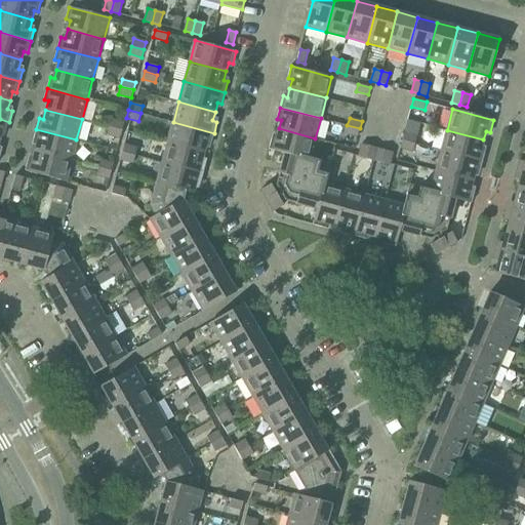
[(0,119),(0,137),(2,132),(6,133),(9,122),(0,119)]
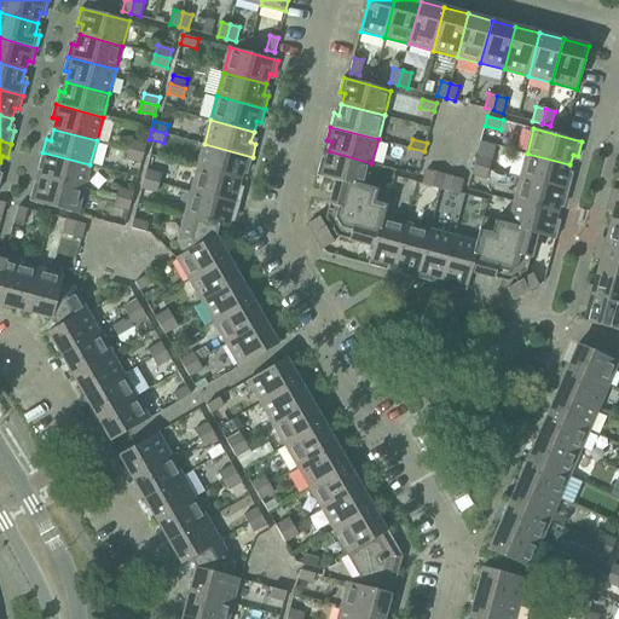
[(132,140),(129,150),(144,154),(146,144),(132,140)]
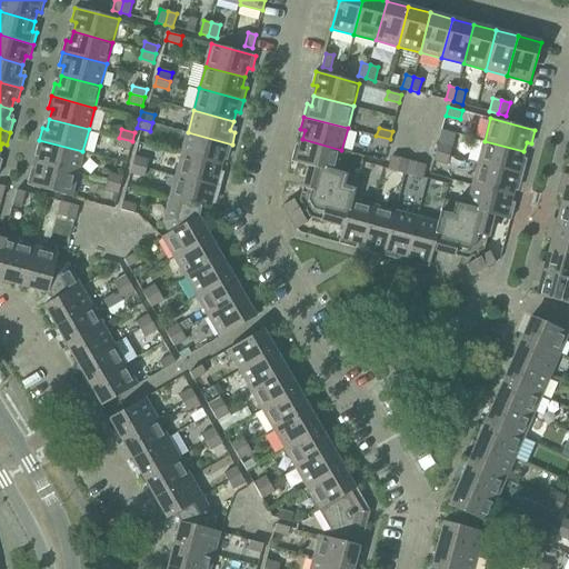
[(188,132),(182,155),(221,165),(225,156),(229,157),(232,145),(188,132)]
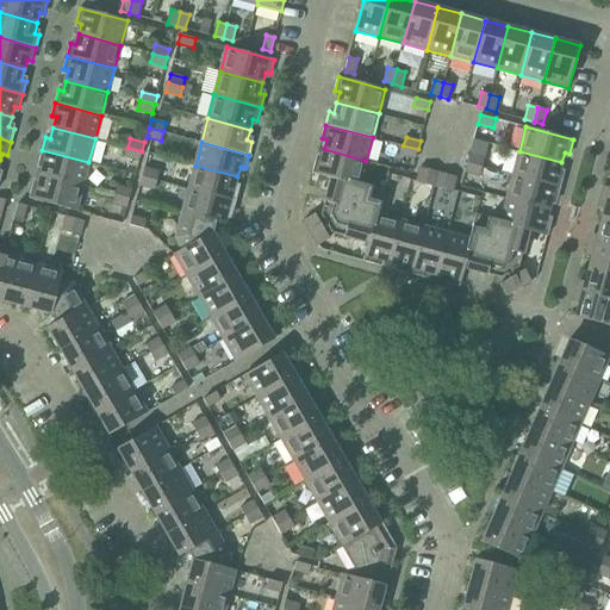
[(418,149),(403,145),(400,155),(416,159),(418,149)]
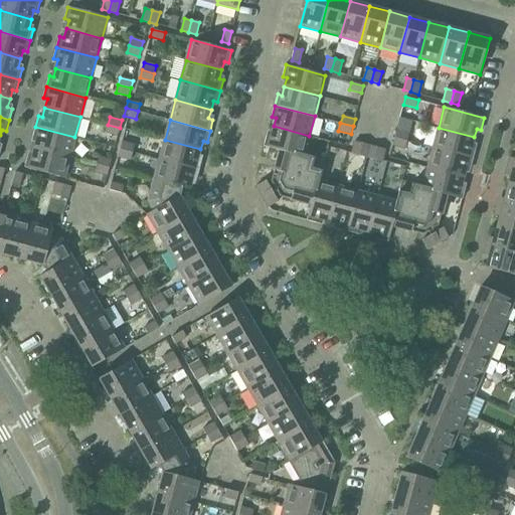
[(120,128),(108,125),(106,132),(118,135),(120,128)]
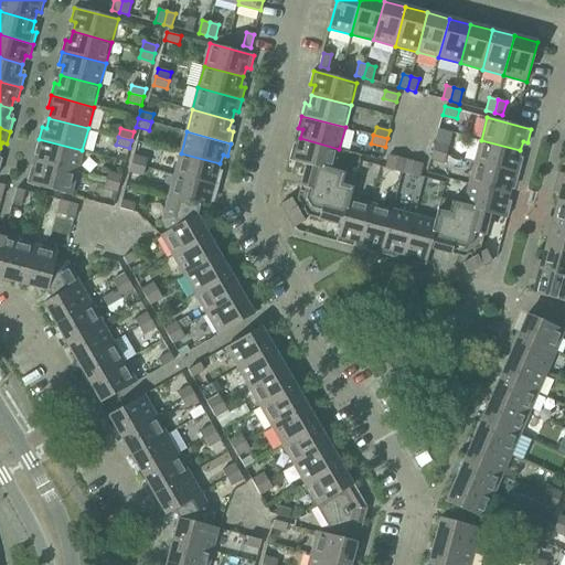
[(289,160),(307,164),(307,163),(333,171),(333,170),(339,149),(300,138),(297,148),(292,147),(289,160)]
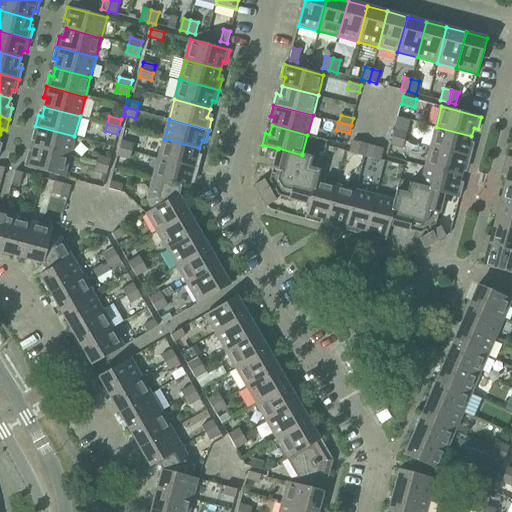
[(36,138),(34,146),(69,156),(74,136),(35,126),(32,137),(36,138)]
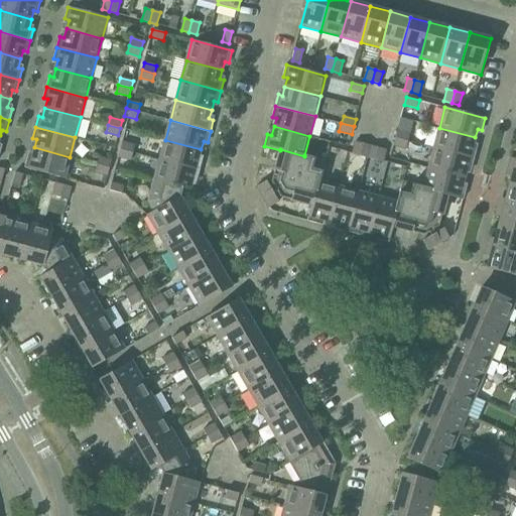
[(439,128),(434,148),(474,158),(477,147),(473,146),(475,137),(439,128)]
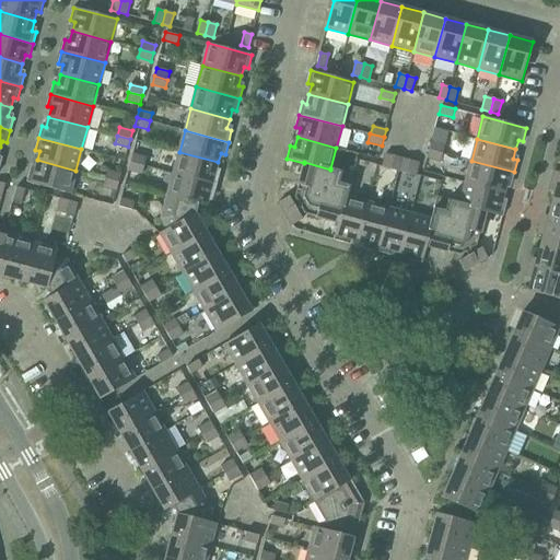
[(432,141),(430,150),(443,153),(445,144),(432,141)]
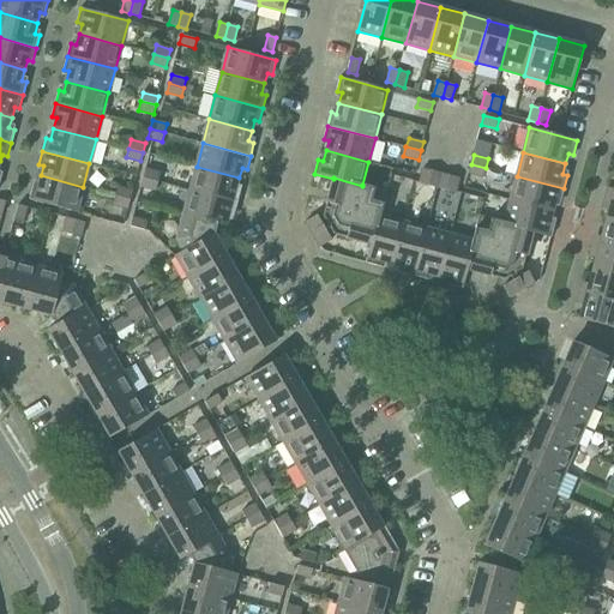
[(486,168),(471,164),(469,173),(483,176),(486,168)]
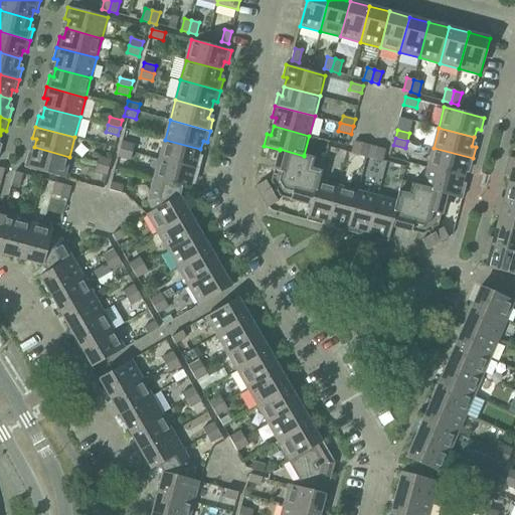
[(165,140),(159,159),(199,170),(202,159),(198,158),(200,149),(165,140)]
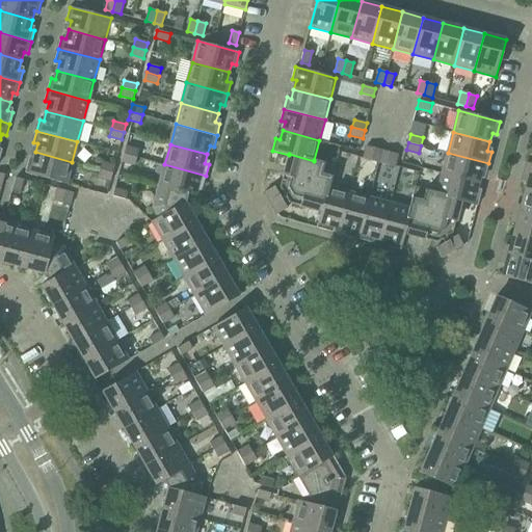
[(127,145),(125,154),(137,157),(139,150),(127,145)]
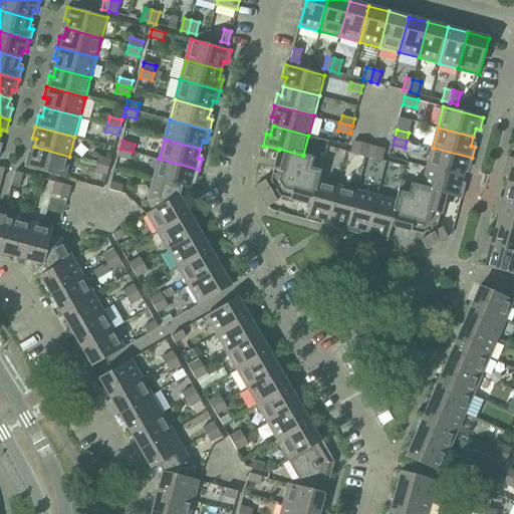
[(351,153),(366,157),(369,145),(354,141),(351,153)]
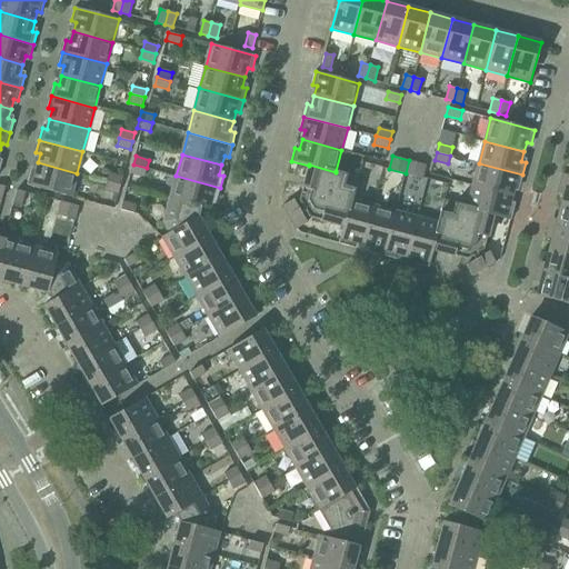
[(409,160),(406,173),(422,179),(426,165),(409,160)]
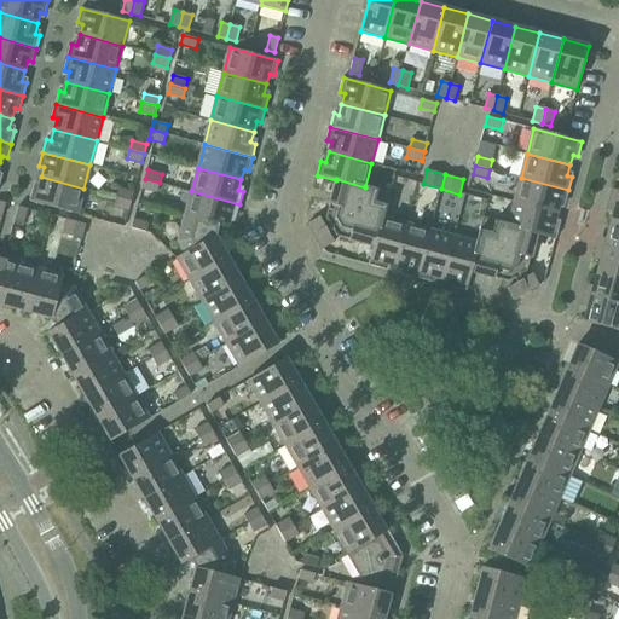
[(84,189),(41,177),(39,187),(34,186),(29,201),(76,213),(84,189)]
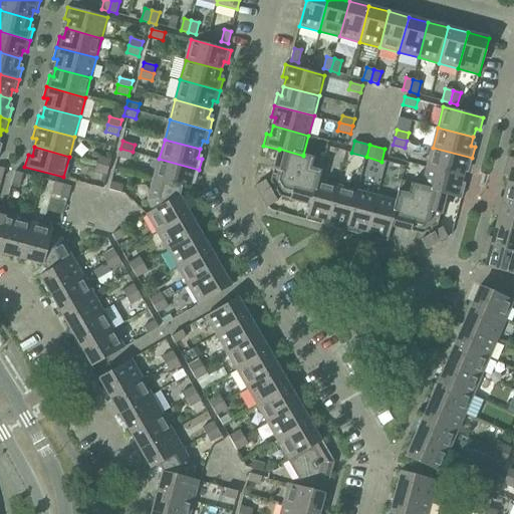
[(433,148),(427,167),(463,177),(465,168),(469,169),(472,158),(433,148)]
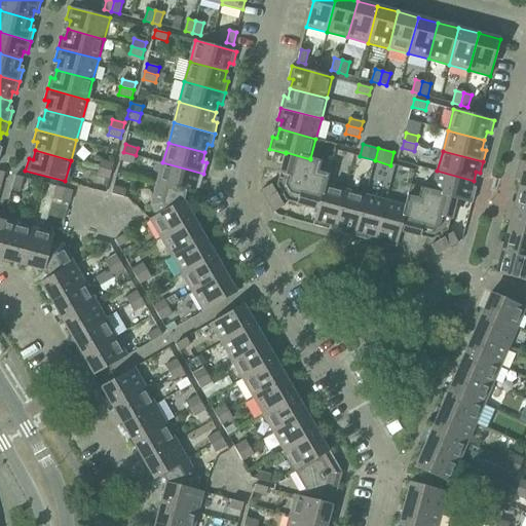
[(136,155),(123,152),(121,160),(134,163),(136,155)]
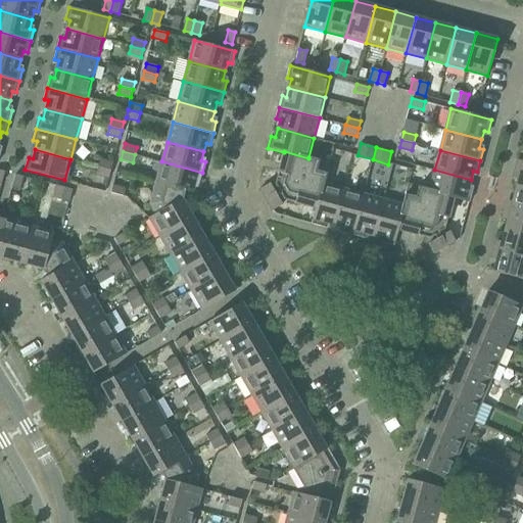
[(284,199),(316,207),(317,208),(324,183),(324,184),(330,162),(308,157),(308,158),(284,151),(284,152),(275,184),(284,199)]
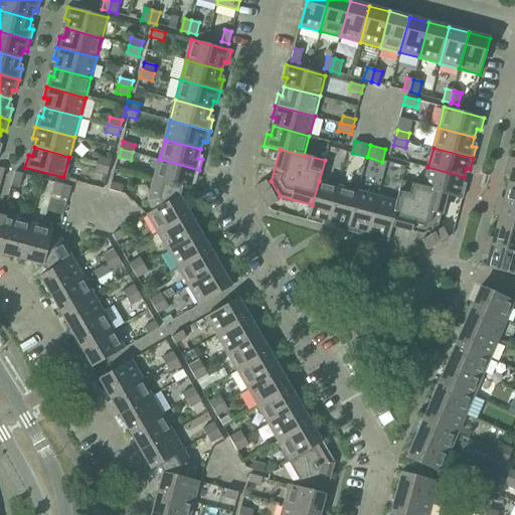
[(99,157),(97,164),(110,167),(112,160),(99,157)]
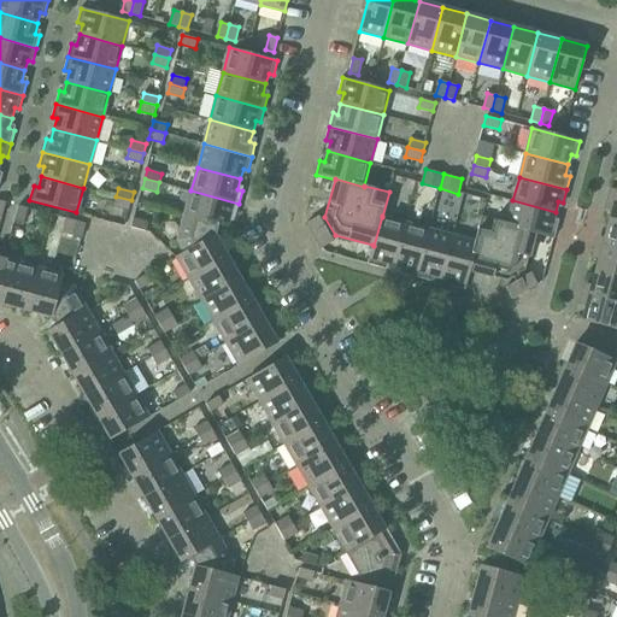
[(191,191),(184,215),(217,223),(217,224),(228,228),(230,216),(235,217),(239,204),(191,191)]
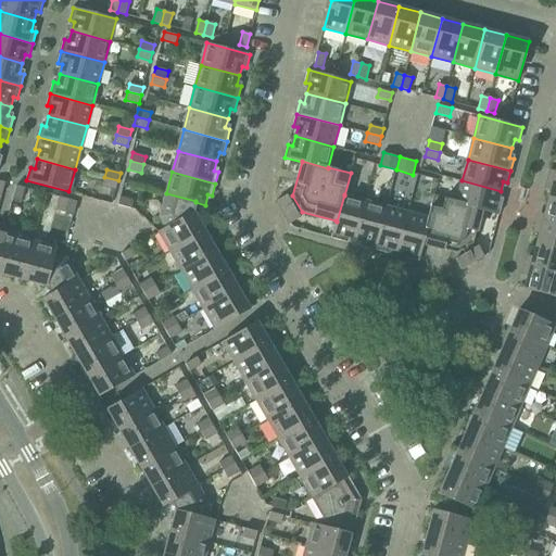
[(118,180),(104,177),(102,186),(116,189),(118,180)]
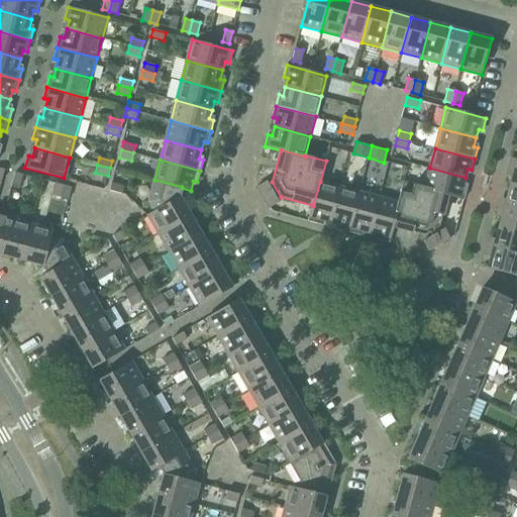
[(429,168),(424,187),(424,188),(448,195),(463,200),(468,188),(463,186),(466,178),(429,168)]
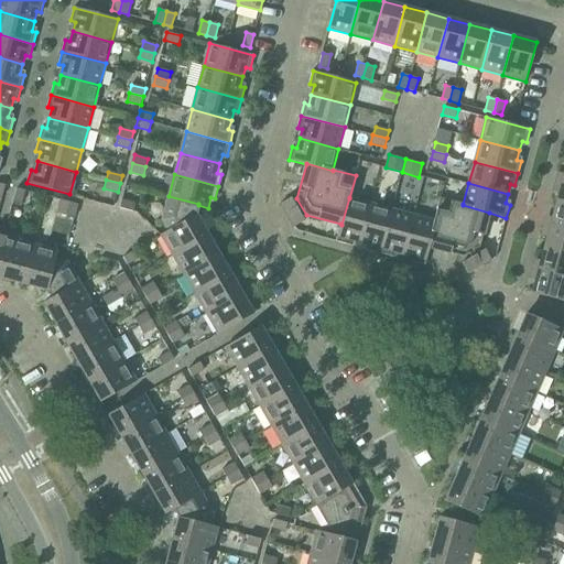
[(17,188),(13,202),(22,204),(25,190),(17,188)]
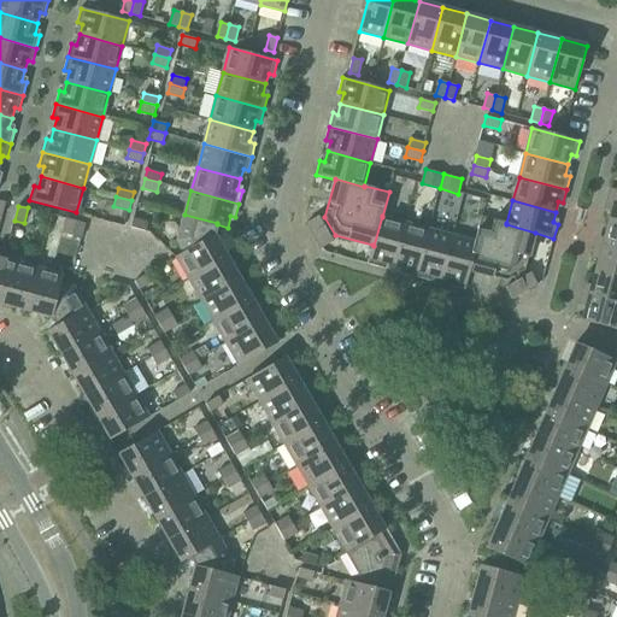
[(177,240),(184,252),(215,235),(217,224),(217,223),(184,215),(177,240)]
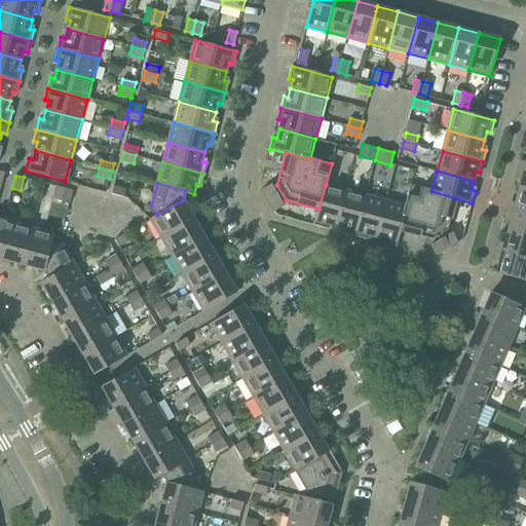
[(262,190),(274,212),(285,205),(271,184),(262,190)]
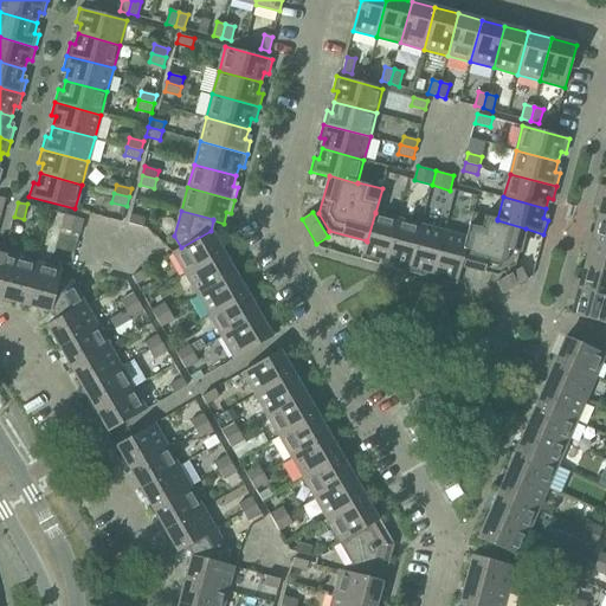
[(376,258),(387,260),(398,219),(375,213),(375,212),(367,242),(366,240),(361,259),(375,263),(376,258)]
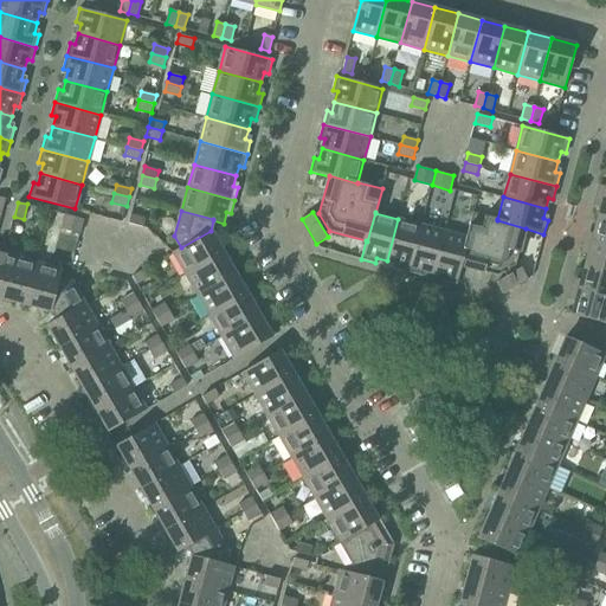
[(474,213),(466,237),(468,237),(461,266),(462,266),(497,276),(516,265),(526,229),(497,220),(497,219),(474,213)]
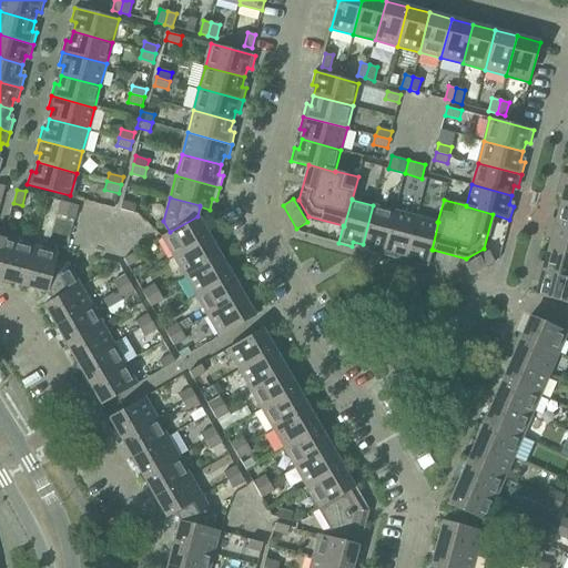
[(62,201),(58,214),(75,220),(79,205),(62,201)]
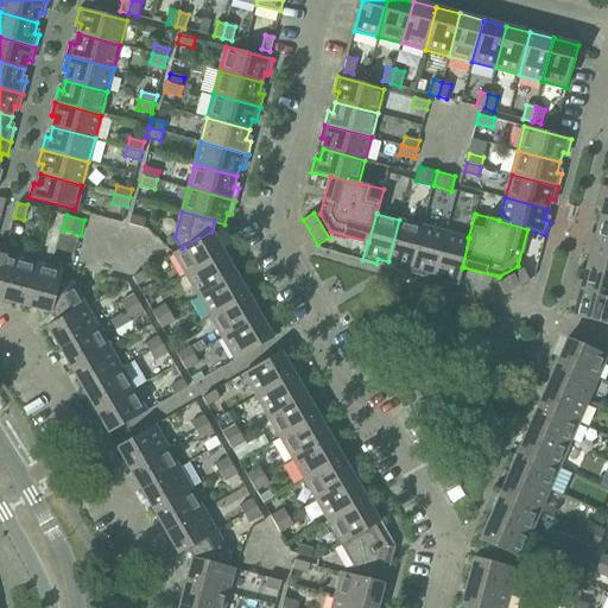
[(130,223),(144,228),(146,219),(132,215),(130,223)]
